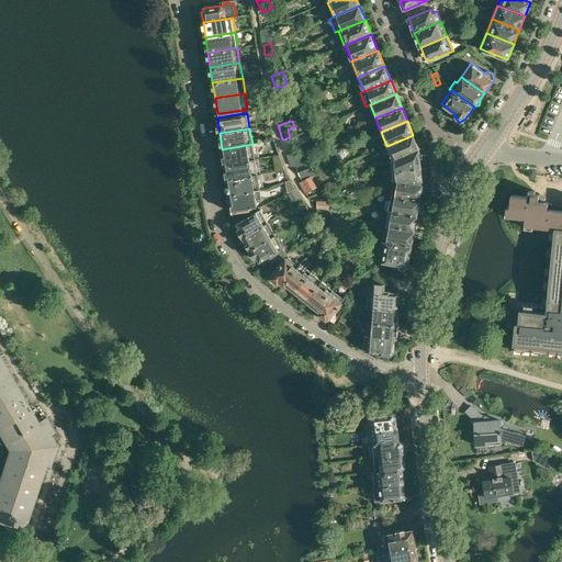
[(283,141),(287,148),(298,144),(294,135),(283,141)]
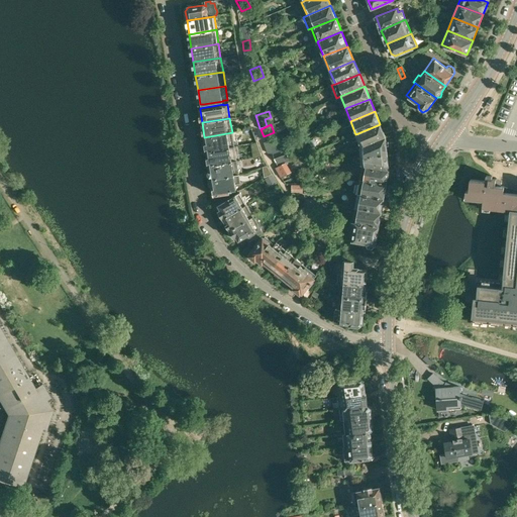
[(380,124),(355,134),(360,146),(385,136),(380,124)]
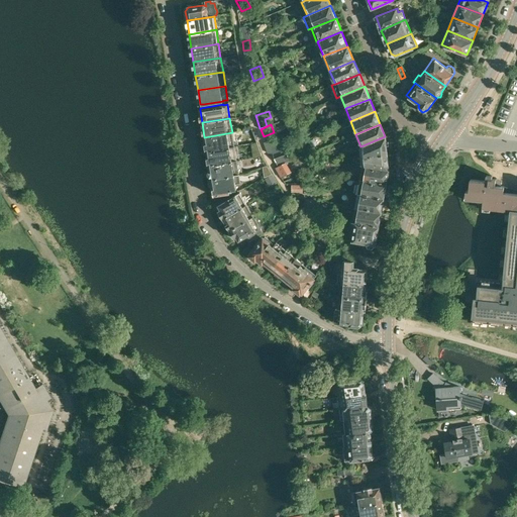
[(232,132),(204,137),(207,151),(234,146),(232,132)]
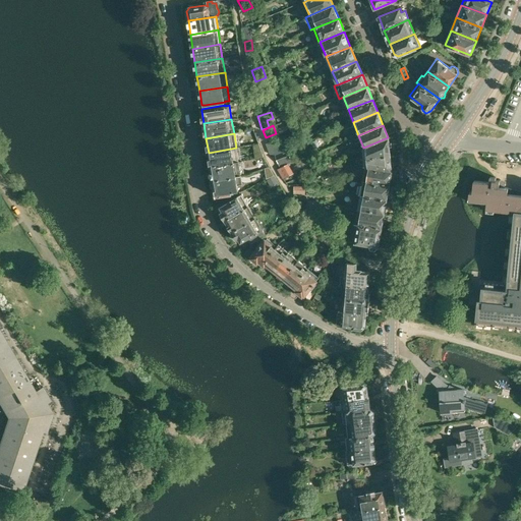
[(362,149),(363,158),(390,155),(389,137),(388,137),(363,148),(362,149)]
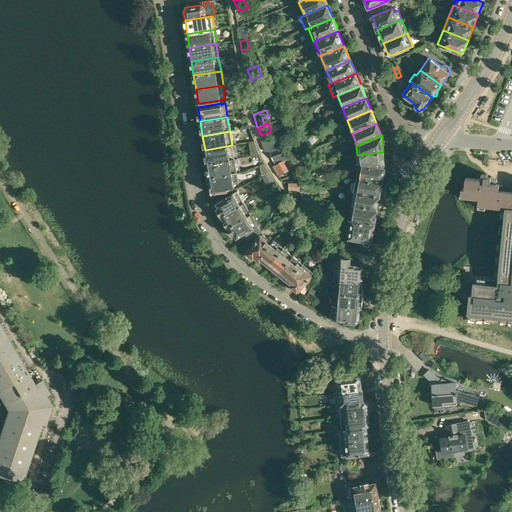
[(274,137),(266,140),(261,142),(265,151),(269,151),(278,148),(274,137)]
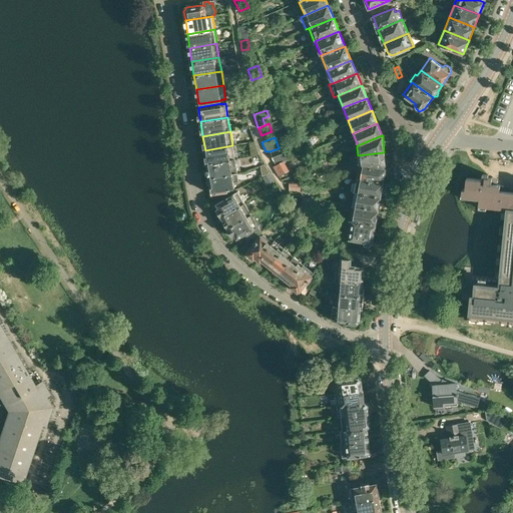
[(232,145),(205,150),(207,164),(234,159),(232,145)]
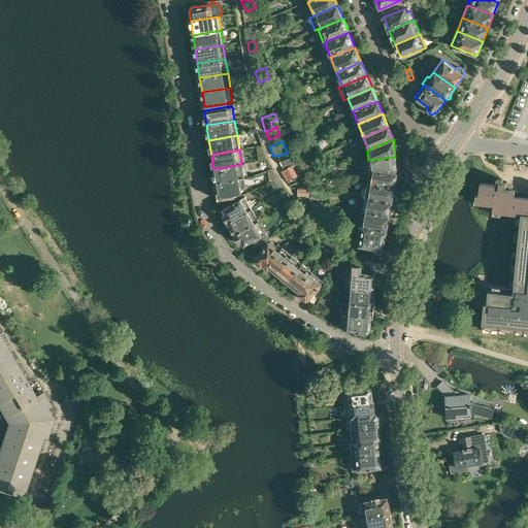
[(287,153),(277,156),(279,157),(283,165),(294,161),(291,153),(288,154),(287,153)]
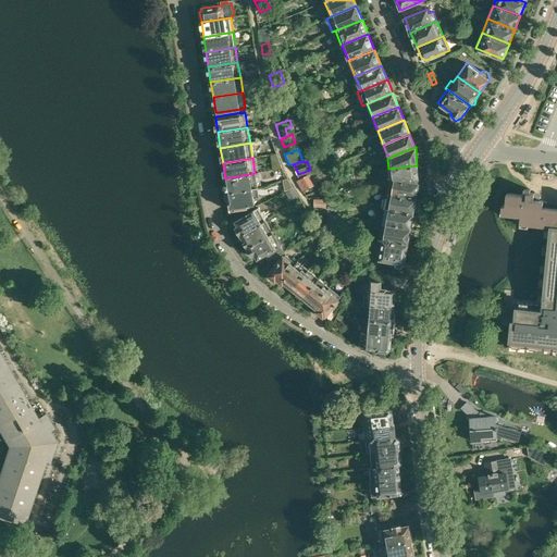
[(417,165),(388,169),(390,178),(391,178),(419,183),(417,165)]
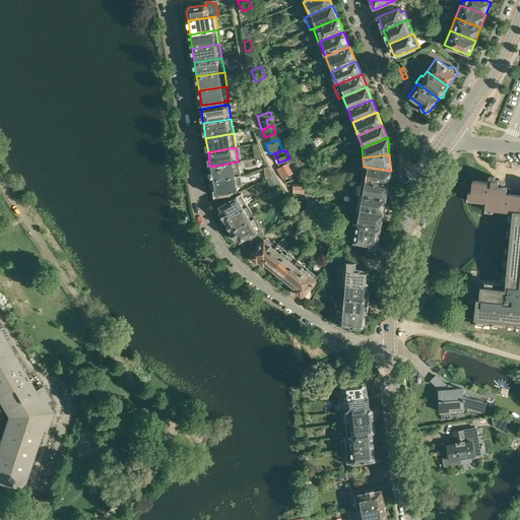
[(238,161),(210,167),(212,180),(241,175),(238,161)]
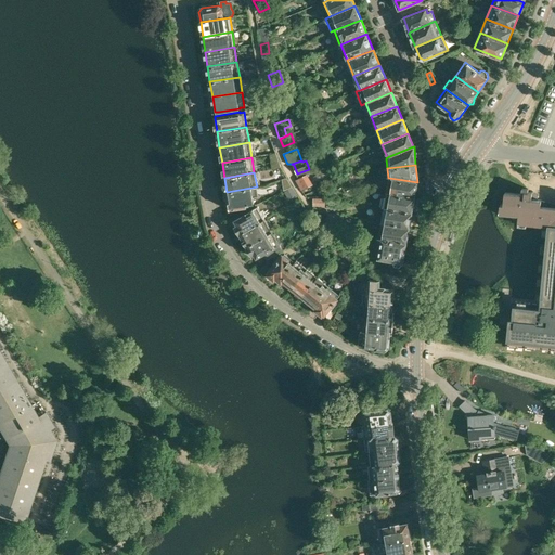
[(305,175),(298,178),(302,189),(309,186),(305,175)]
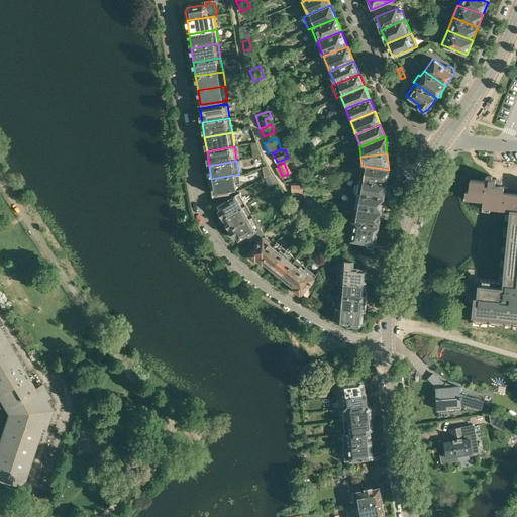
[(363,166),(360,179),(387,184),(389,170),(363,166)]
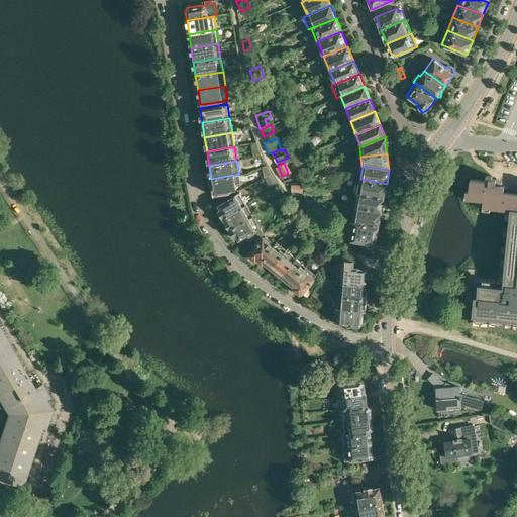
[(239,174),(211,179),(213,187),(211,188),(212,194),(214,194),(214,195),(232,192),(232,190),(237,189),(236,183),(240,183),(239,174)]
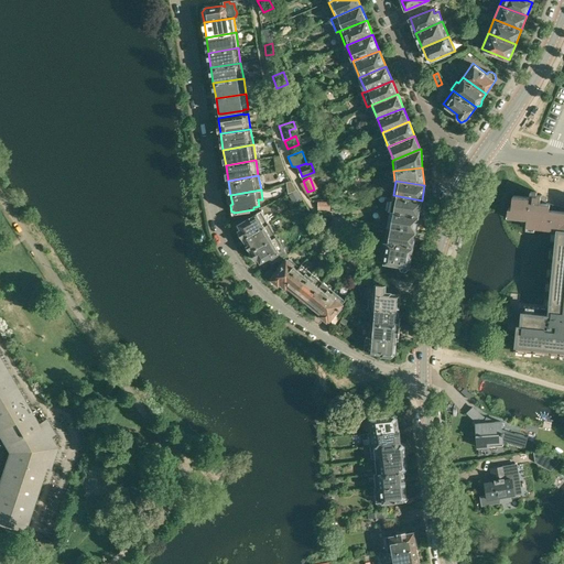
[(289,195),(292,201),(300,196),(296,191),(289,195)]
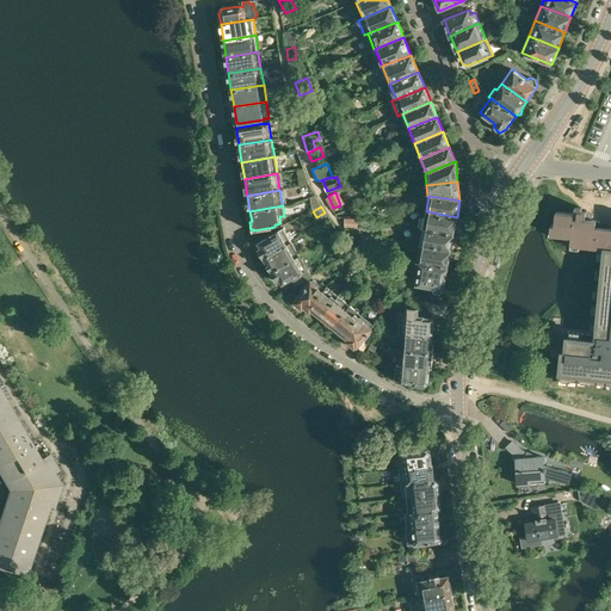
[(610,228),(596,227),(596,221),(592,220),(592,215),(586,214),(586,211),(581,211),(581,208),(580,208),(575,207),(574,214),(556,211),(554,226),(550,224),(550,234),(571,236),(569,248),(579,250),(580,246),(597,247),(605,247),(597,334),(561,331),(556,378),(610,383),(610,228)]
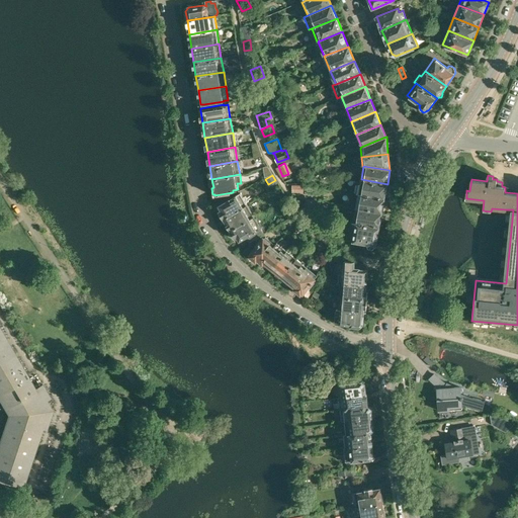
[(359,193),(359,194),(384,198),(387,184),(361,179),(360,185),(358,184),(356,193),(359,193)]
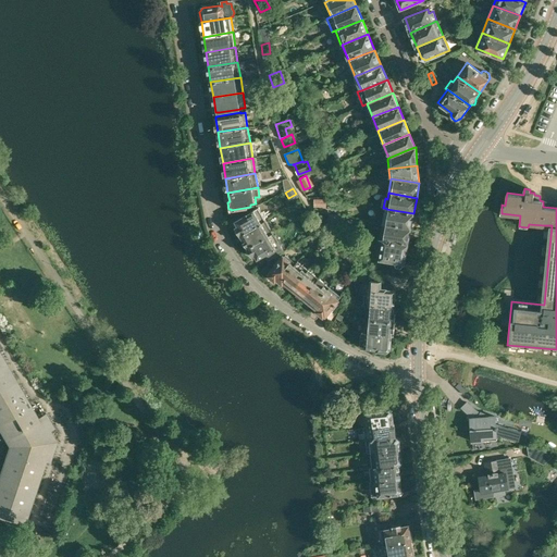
[(240,235),(265,221),(258,208),(254,210),(235,221),(238,225),(236,227),(240,235)]
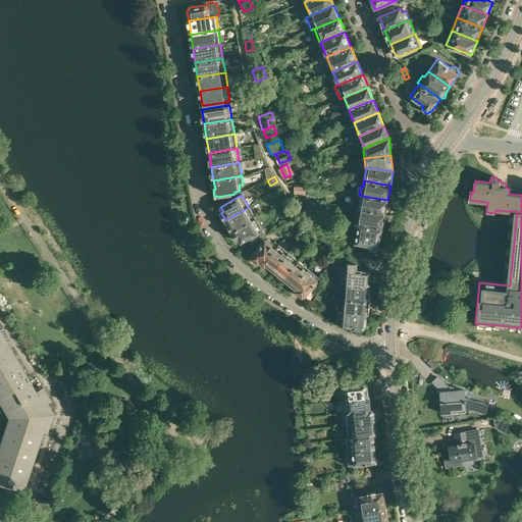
[(362,196),(359,209),(384,214),(387,200),(362,196)]
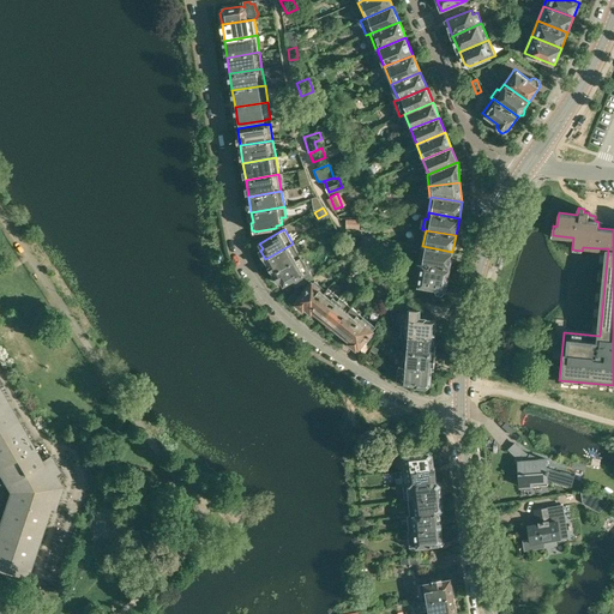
[(369,253),(373,238),(363,236),(360,251),(369,253)]
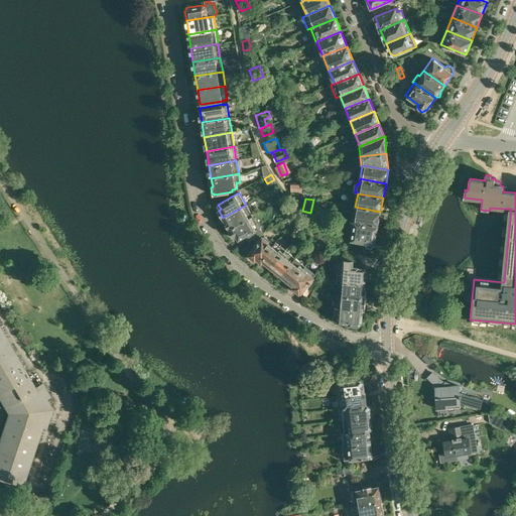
[(246,205),(223,218),(226,222),(229,228),(229,229),(230,230),(253,216),(246,205)]
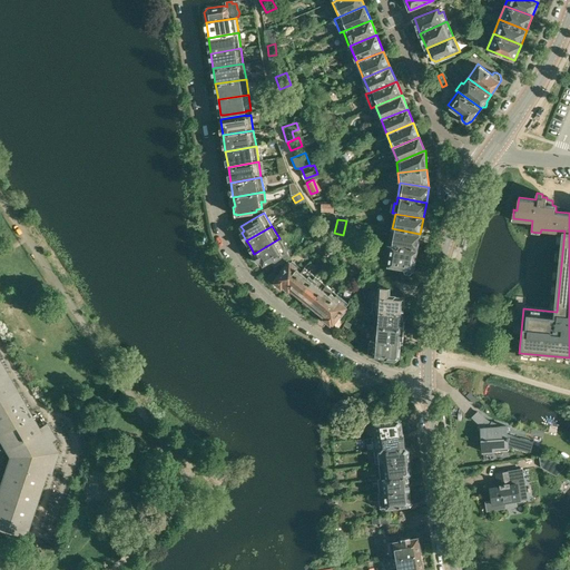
[(420,234),(392,228),(392,229),(396,229),(393,244),(418,248),(420,234)]
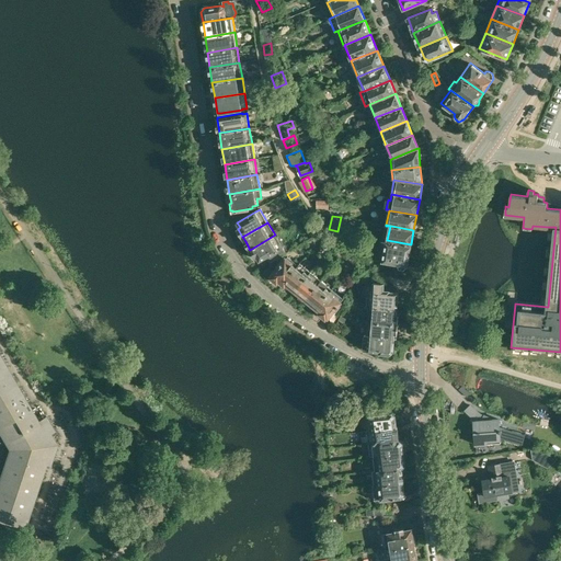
[(275,235),(250,250),(254,258),(256,256),(260,261),(271,254),(272,256),(284,250),(275,235)]
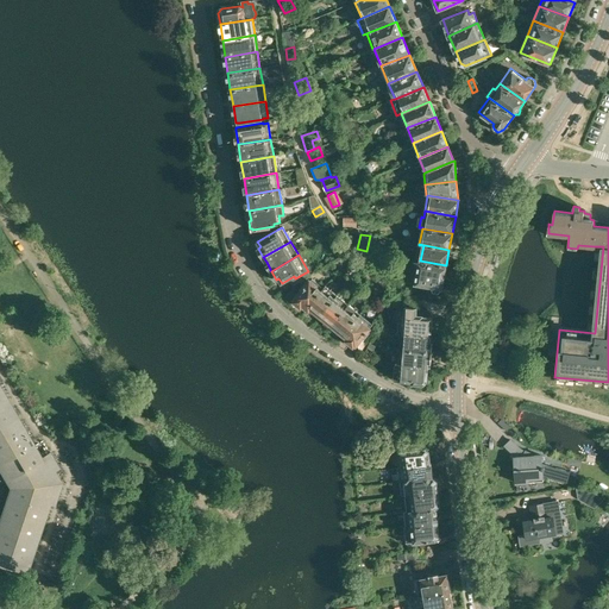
[(419,262),(418,272),(415,283),(431,286),(433,292),(438,293),(443,288),(446,265),(420,261),(420,262),(414,261),(414,262),(419,262)]
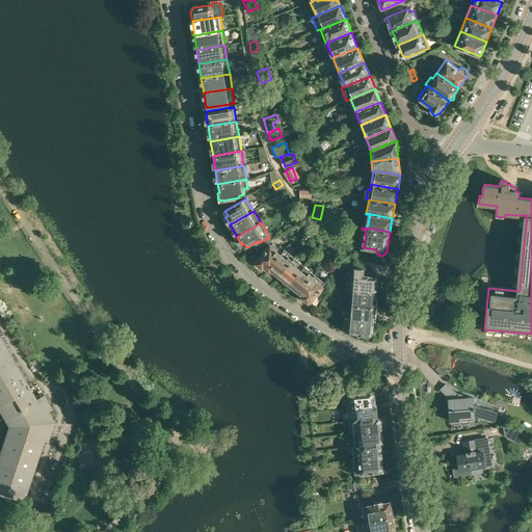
[(264,266),(268,269),(282,253),(271,244),(270,247),(268,245),(262,253),(264,254),(258,261),(259,262),(258,264),(263,268),(264,266)]
